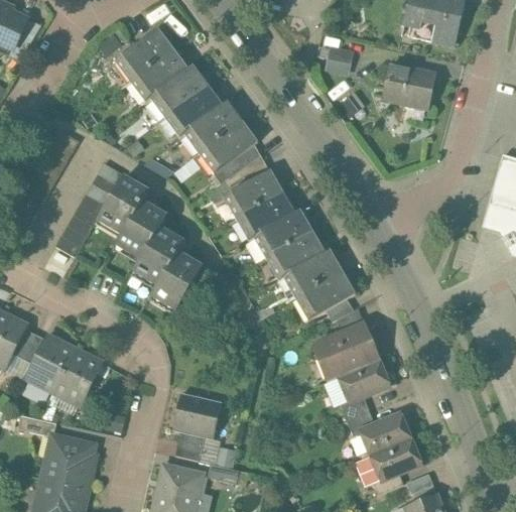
[(409,0),(405,21),(420,24),(422,15),(437,19),(433,39),(456,43),(465,0),(409,0)]
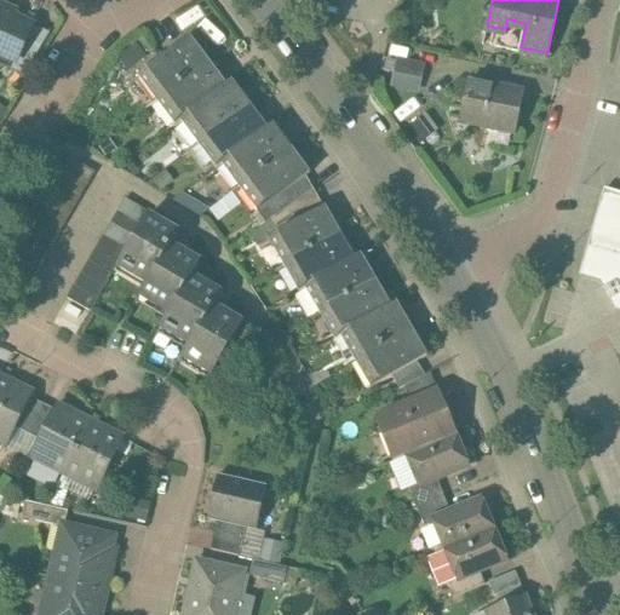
[(17,9),(0,1),(0,50),(13,57),(17,57),(33,22),(32,21),(15,13),(17,9)]
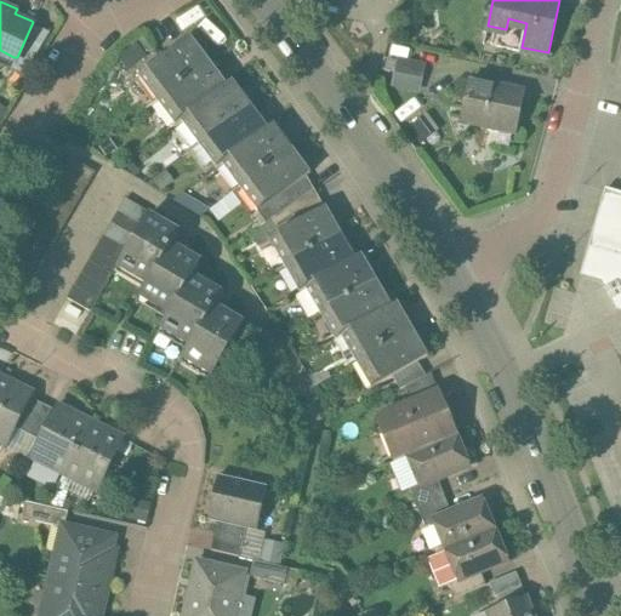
[(32,21),(33,22),(17,57),(13,57),(10,66),(24,73),(50,29),(32,21)]
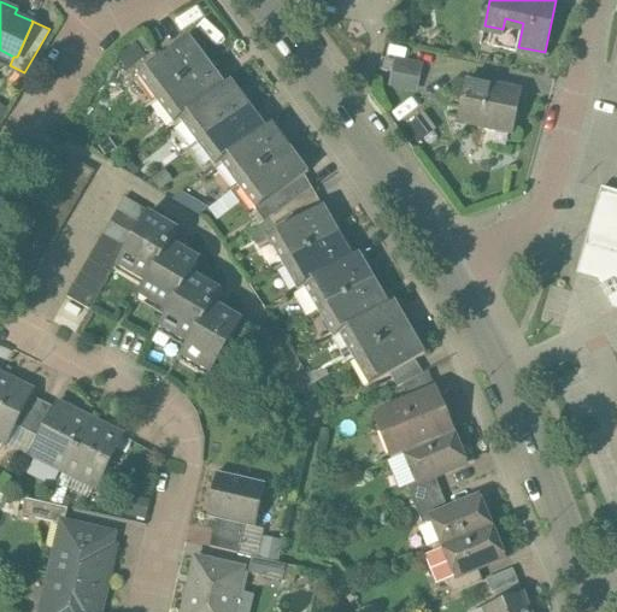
[(189,34),(142,69),(160,93),(207,58),(189,34)]
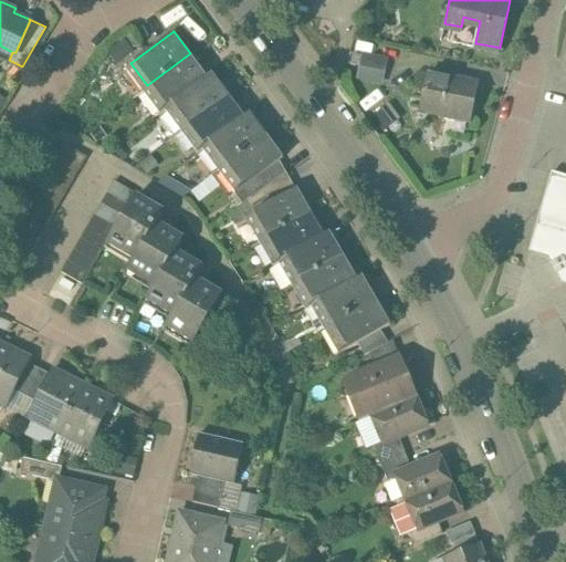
[(385,55),(365,51),(359,75),(379,80),(385,55)]
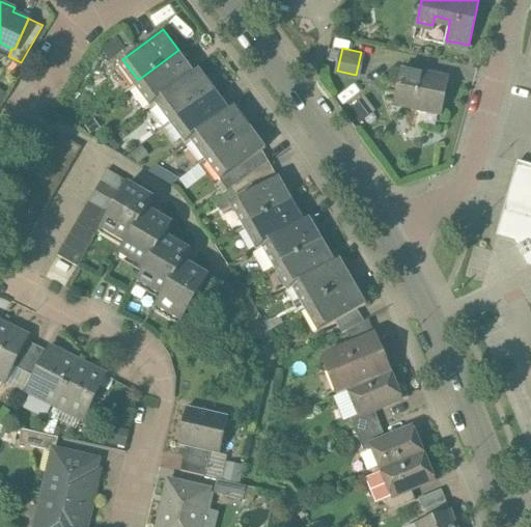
[(178,50),(138,80),(154,101),(159,96),(193,71),(178,50)]
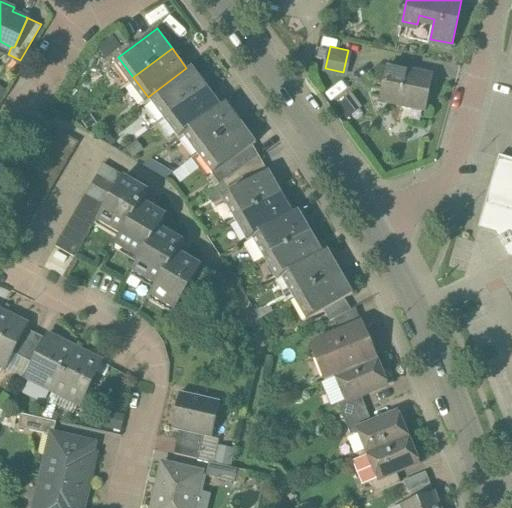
[(432,72),(386,63),(379,98),(425,107),(432,72)]
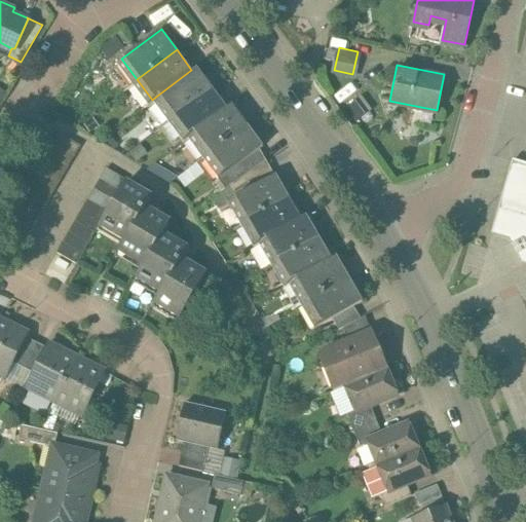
[(191,70),(157,96),(172,115),(212,86),(196,66),(191,70)]
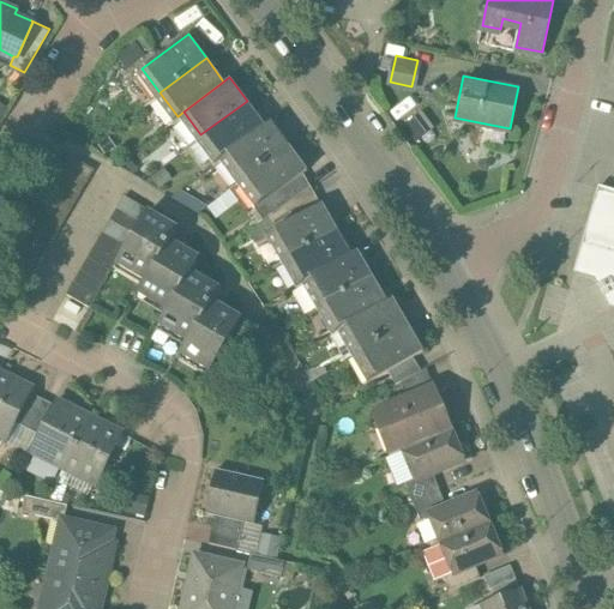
[(247,101),(200,134),(218,158),(224,155),(265,124),(247,101)]
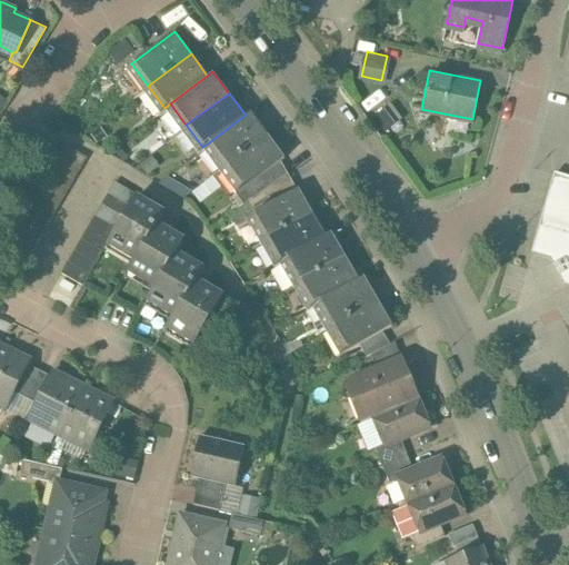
[(376,102),(366,110),(377,126),(387,118),(376,102)]
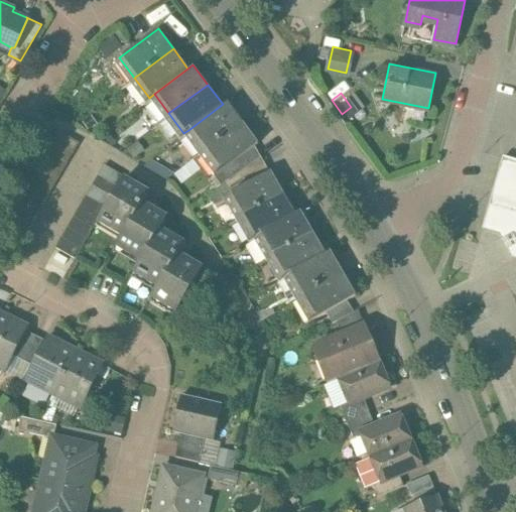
[(223,104),(188,130),(203,149),(242,120),(227,101),(223,104)]
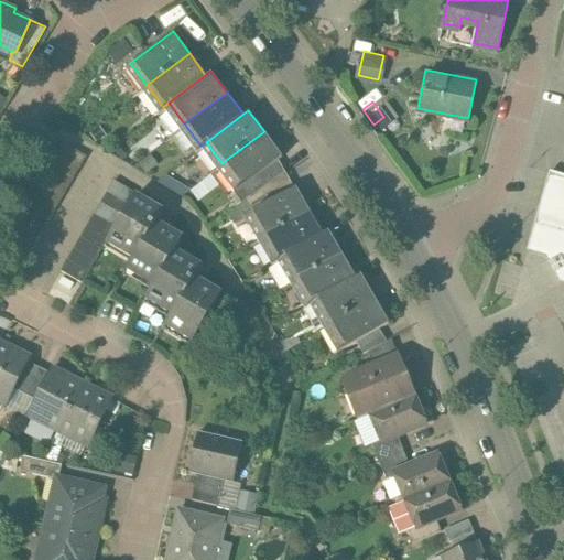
[(99,124),(90,129),(96,138),(105,132),(99,124)]
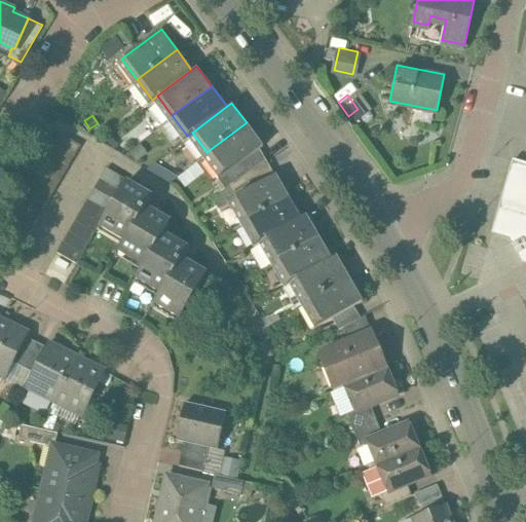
[(247,122),(207,152),(223,173),(233,165),(259,146),(262,144),(247,122)]
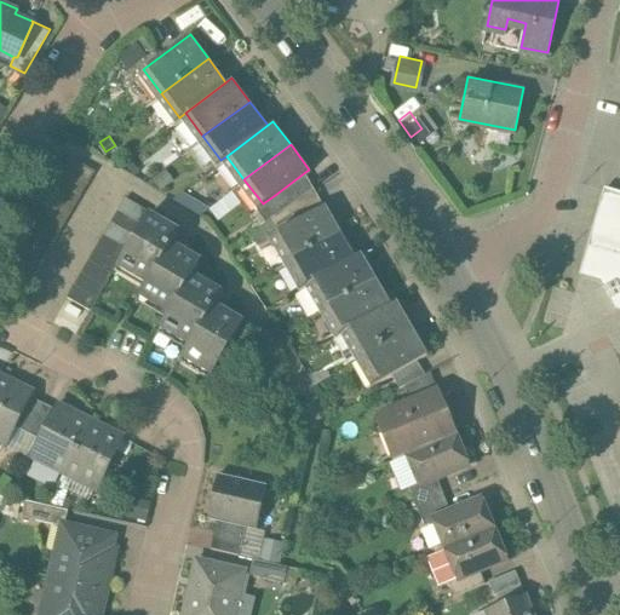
[(95,168),(72,154),(64,166),(87,180),(95,168)]
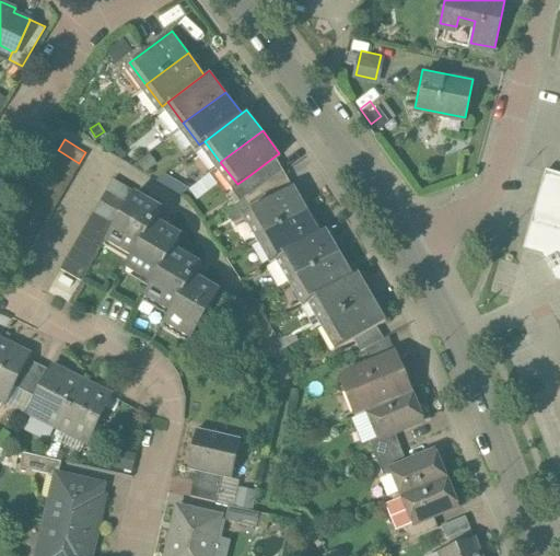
[(58,150),(51,161),(72,174),(79,163),(58,150)]
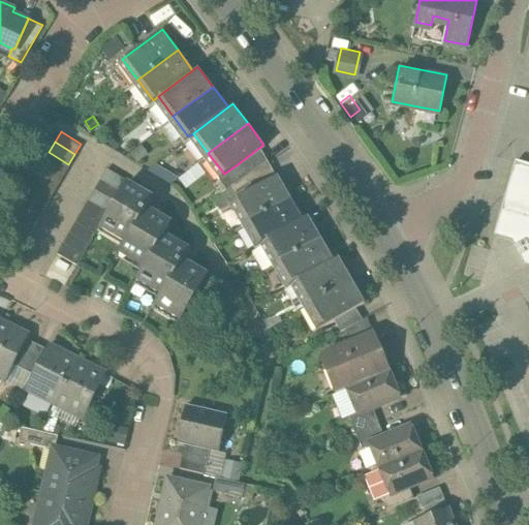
[(260,147),(235,166),(242,176),(242,177),(267,159),(260,147)]
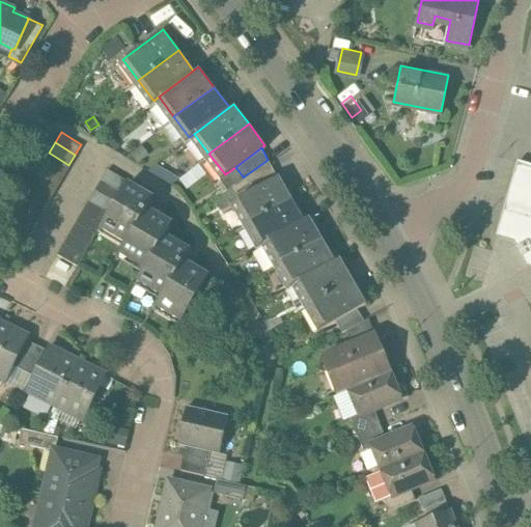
[(49,153),(48,154),(43,164),(62,176),(68,165),(49,153)]
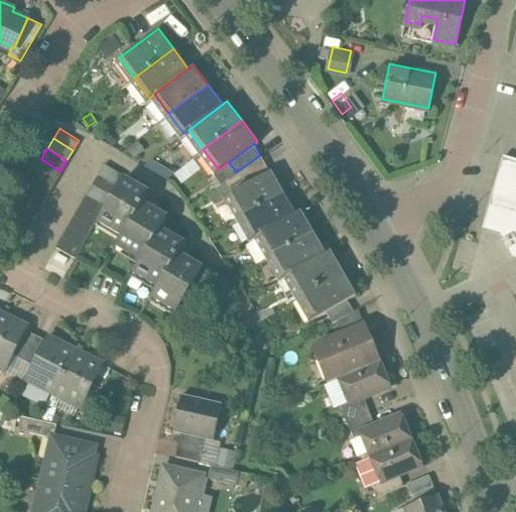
[(515,157),(503,154),(483,223),(501,228),(514,251),(515,252),(515,157)]
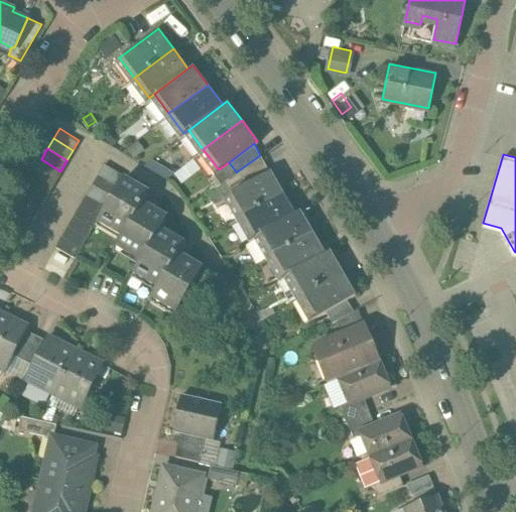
[(260,155),(236,172),(236,171),(217,185),(223,196),(269,169),(260,155)]
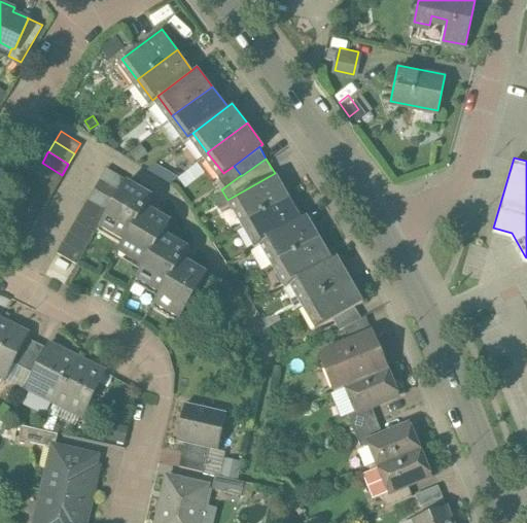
[(126,177),(106,165),(100,176),(119,187),(124,181),(126,177)]
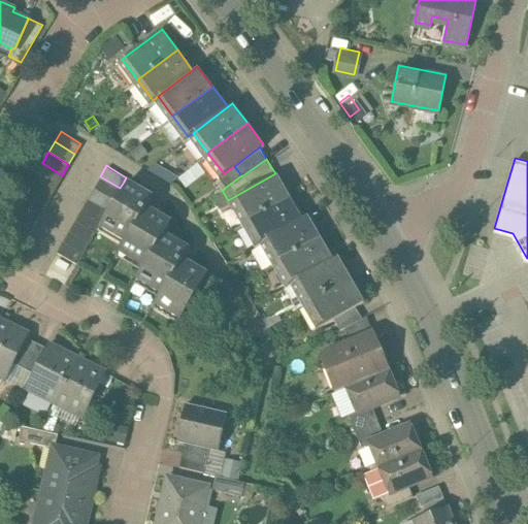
[(275,173),(228,200),(241,223),(289,196),(276,173),(275,173)]
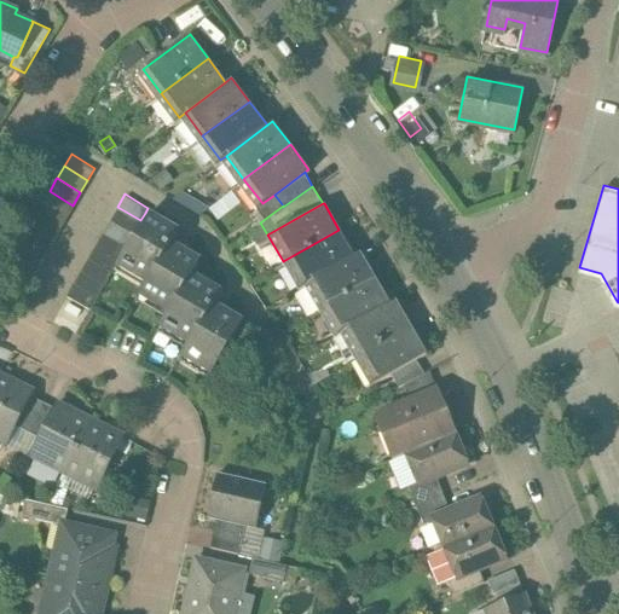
[(140,220),(117,207),(110,219),(133,232),(140,220)]
